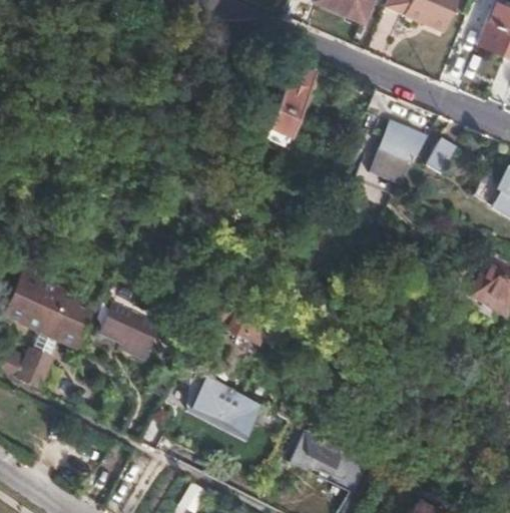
[(362,25),(372,0),(312,0),(311,3),(362,25)]
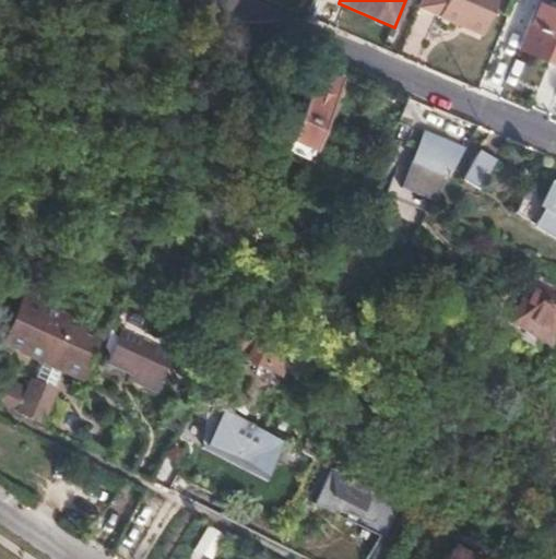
[(421,0),(418,8),(483,36),(498,0),(421,0)]
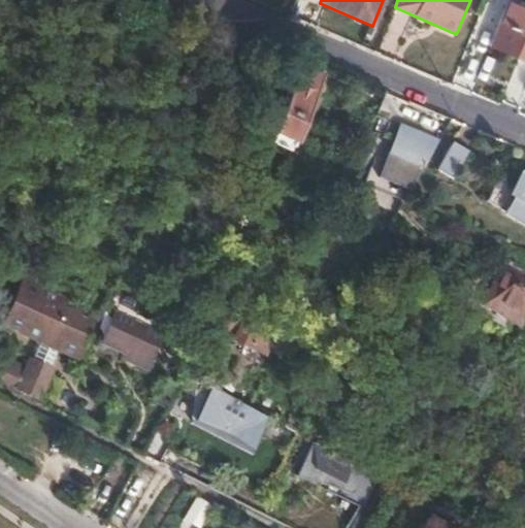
[(524,14),(509,7),(492,47),(524,62),(524,14)]
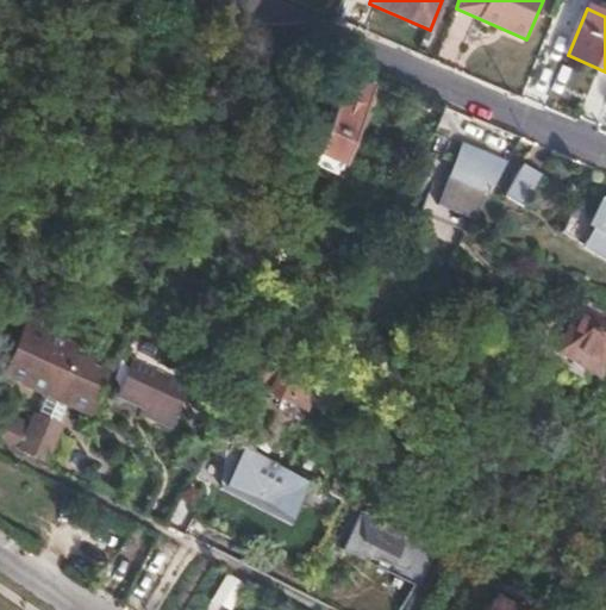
[(376,89),(349,78),(316,151),(343,163),(376,89)]
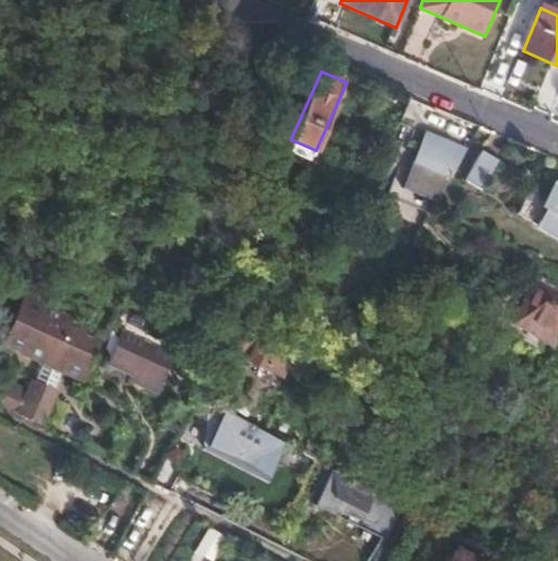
[(467,149),(425,132),(412,162),(450,179),(467,149)]
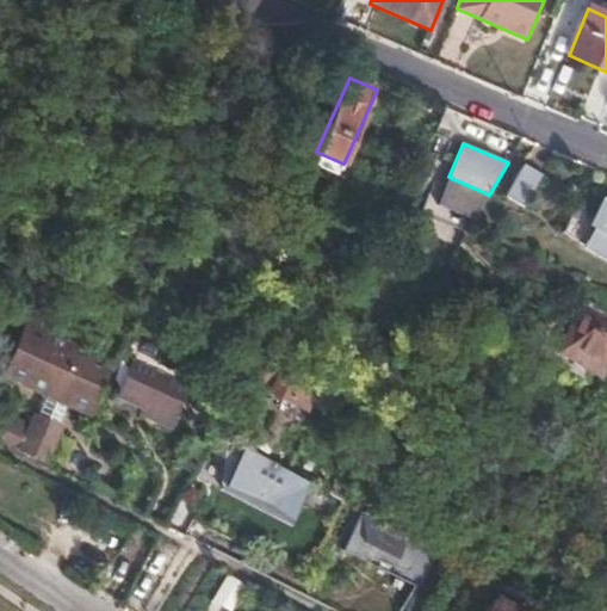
[(525,201),(545,171),(527,160),(509,191),(525,201)]
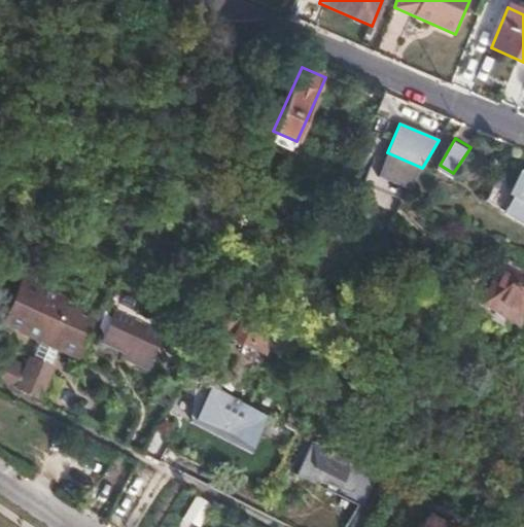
[(523,171),(522,170),(499,210),(523,224),(523,171)]
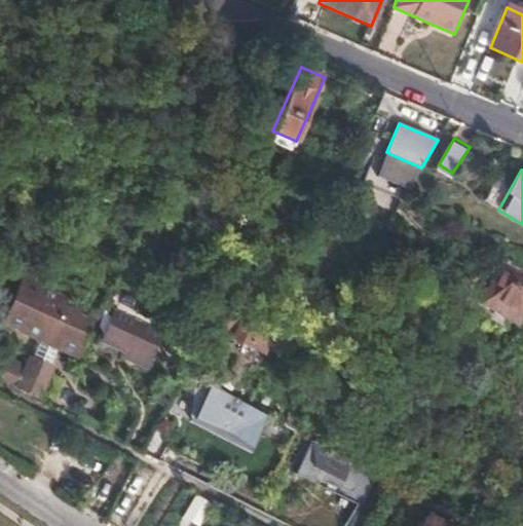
[(0,310),(0,320),(6,323),(27,278),(12,271),(0,265),(0,298),(4,301),(0,310)]
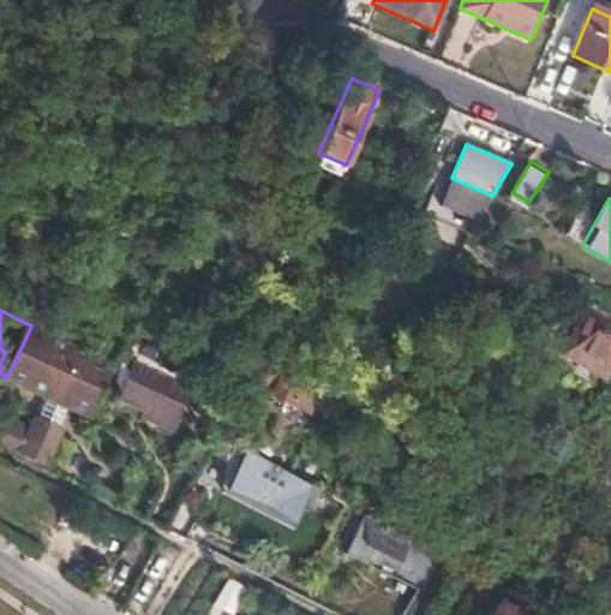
[(607,371),(610,365),(610,323),(589,311),(568,347),(607,371)]
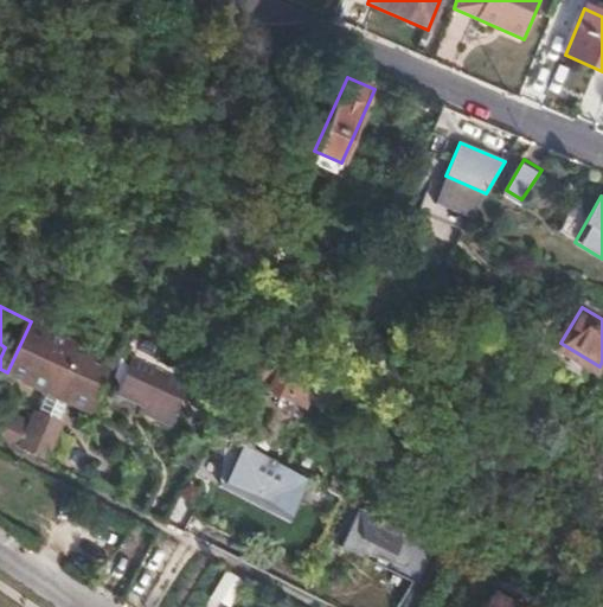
[(31,321),(7,372),(51,393),(68,400),(88,410),(103,379),(117,387),(111,402),(164,428),(183,385),(116,353),(114,360),(31,321)]
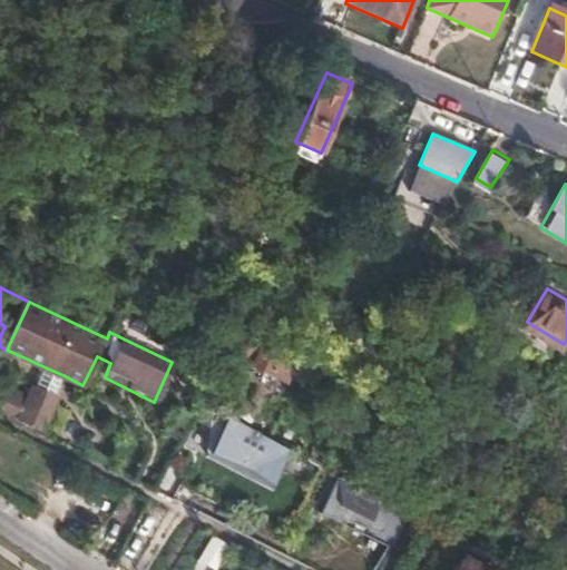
[(265,337),(270,330),(253,323),(241,350),(255,356),(253,363),(285,379),(294,361),(285,357),(290,347),(265,337)]
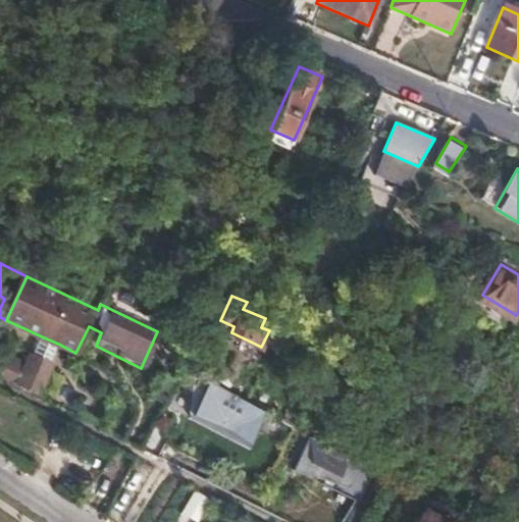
[(44,337),(35,357),(49,362),(58,344),(44,337)]
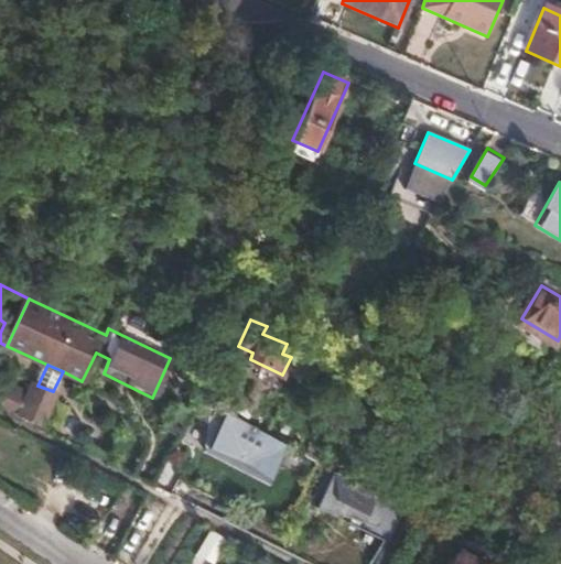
[(0,380),(0,407),(40,426),(55,393),(53,391),(38,386),(33,383),(28,394),(0,380)]
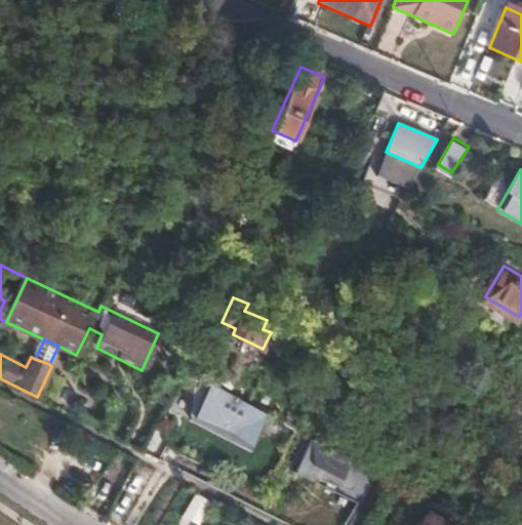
[(268,414),(191,371),(181,387),(197,396),(198,418),(250,447),(268,414)]
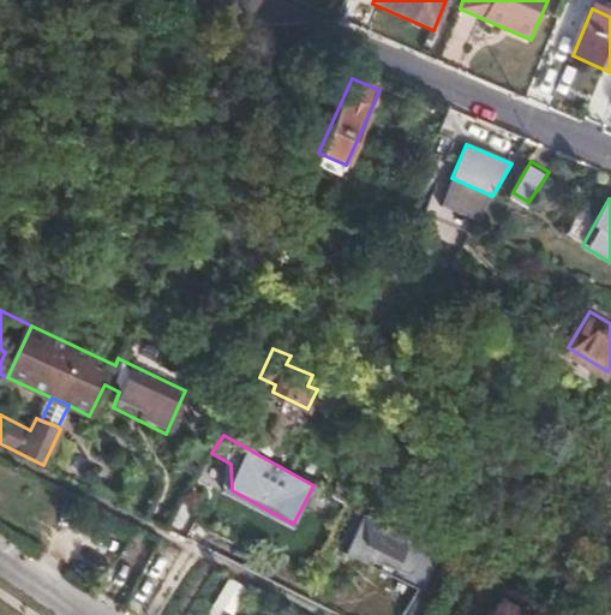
[(425,593),(448,554),(367,511),(347,549),(425,593)]
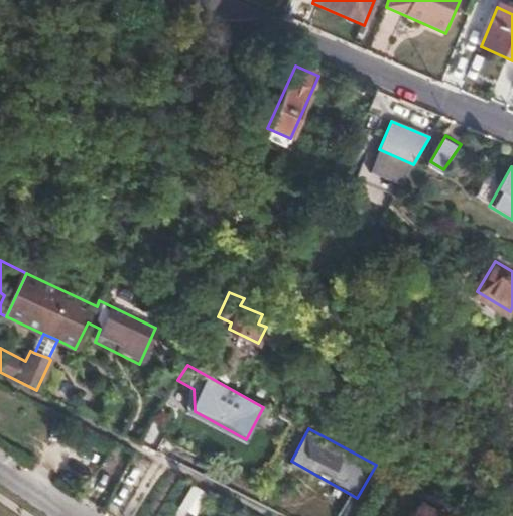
[(198,515),(212,493),(195,484),(181,507),(198,515)]
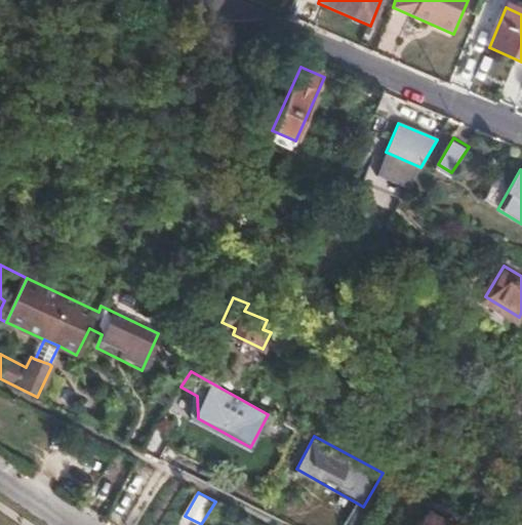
[(449,524),(432,514),(425,524),(449,524)]
